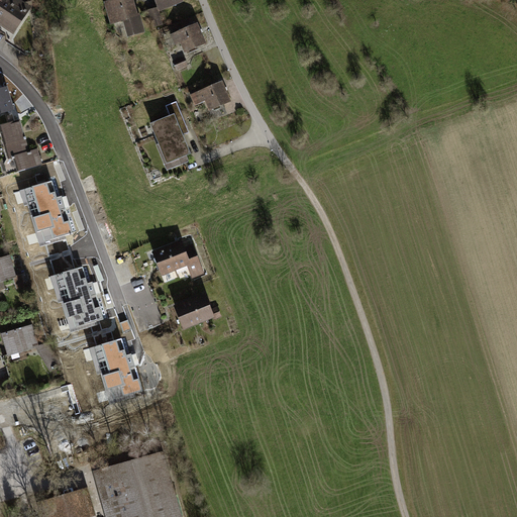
[(27,13),(7,0),(2,0),(0,3),(0,19),(4,22),(2,25),(14,33),(27,13)]
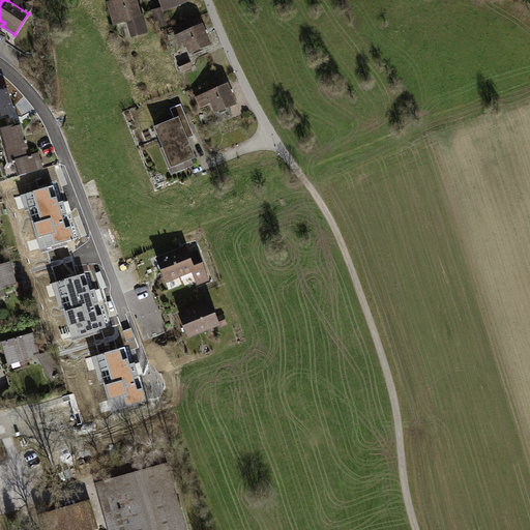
[(135,0),(119,0),(114,2),(110,5),(115,24),(129,20),(135,35),(147,32),(142,15),(140,16),(135,0)]
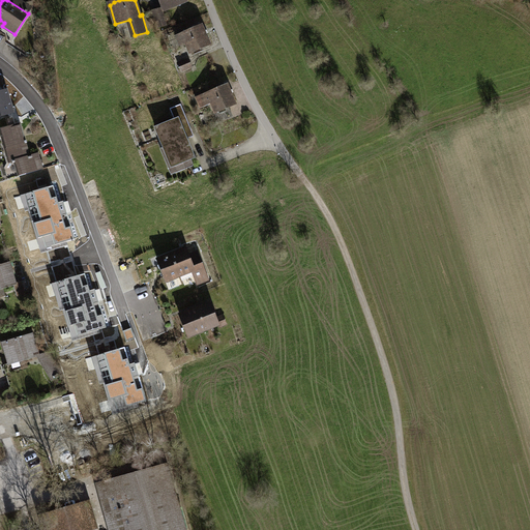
[(156,27),(166,25),(162,8),(152,11),(156,27)]
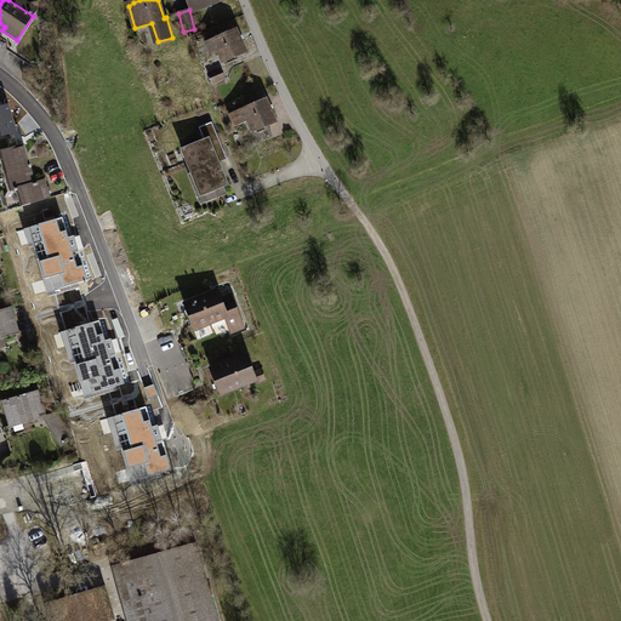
[(214,39),(206,43),(209,47),(216,45),(223,62),(245,52),(235,30),(215,40),(214,39)]
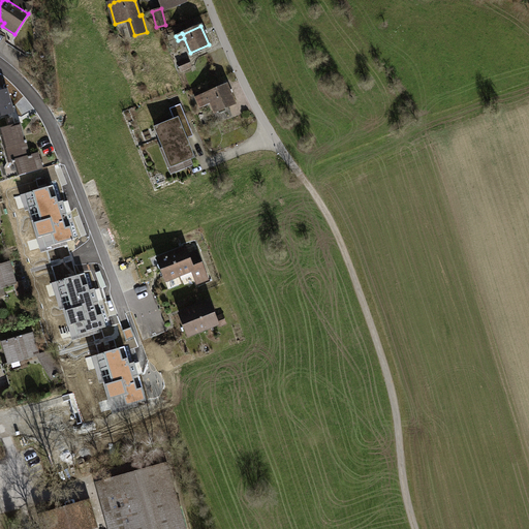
[(188,60),(178,64),(181,70),(191,66),(188,60)]
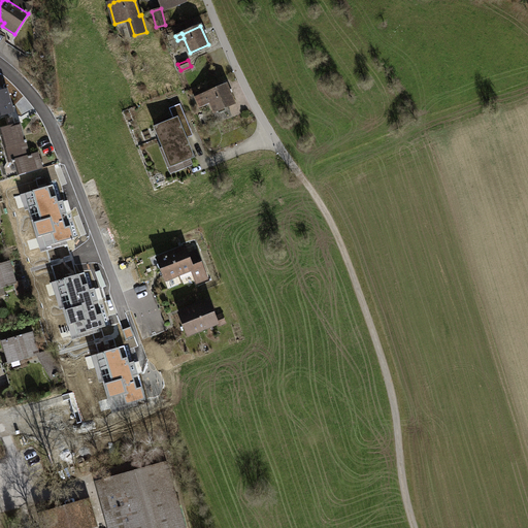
[(207,93),(197,97),(200,106),(211,102),(216,111),(213,112),(218,122),(232,116),(228,106),(234,104),(226,86),(207,93)]
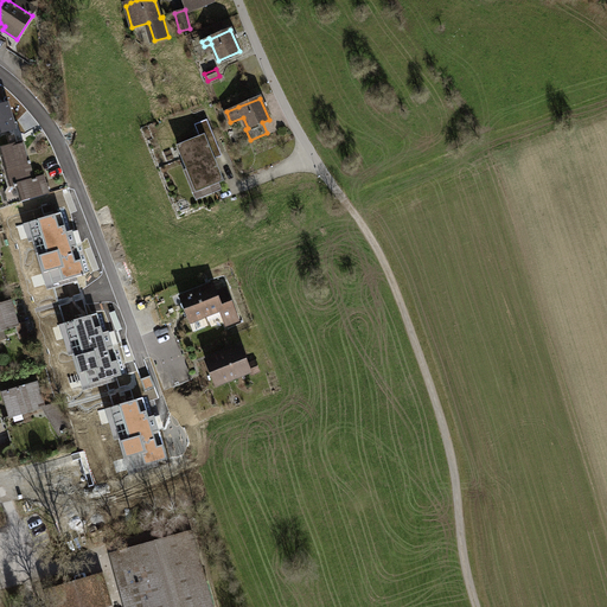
[(200,138),(179,147),(197,190),(222,180),(209,147),(217,144),(208,120),(195,125),(200,138)]
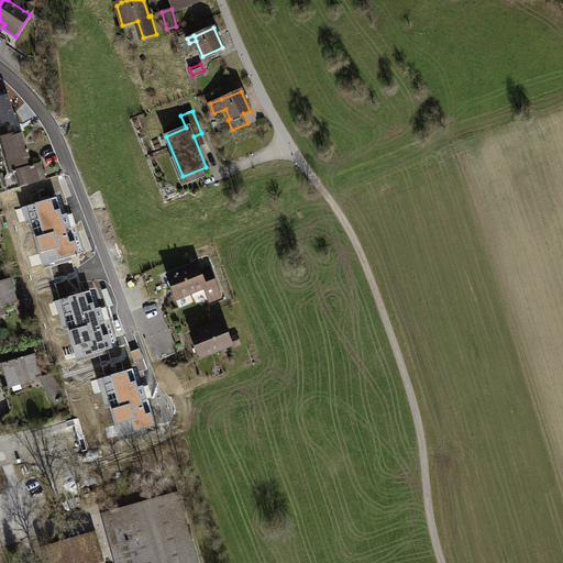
[(13,113),(0,117),(0,138),(0,139),(11,173),(8,174),(4,178),(9,190),(45,179),(41,163),(31,165),(28,152),(29,152),(29,150),(26,150),(21,132),(20,132),(13,113)]
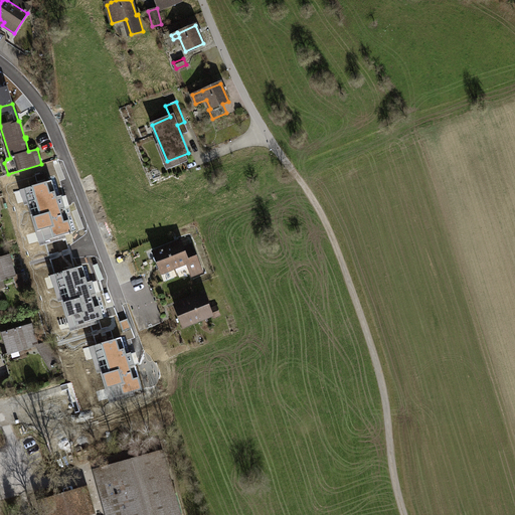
[(52,179),(20,189),(24,204),(27,203),(40,246),(57,241),(55,237),(73,231),(70,219),(64,220),(52,179)]
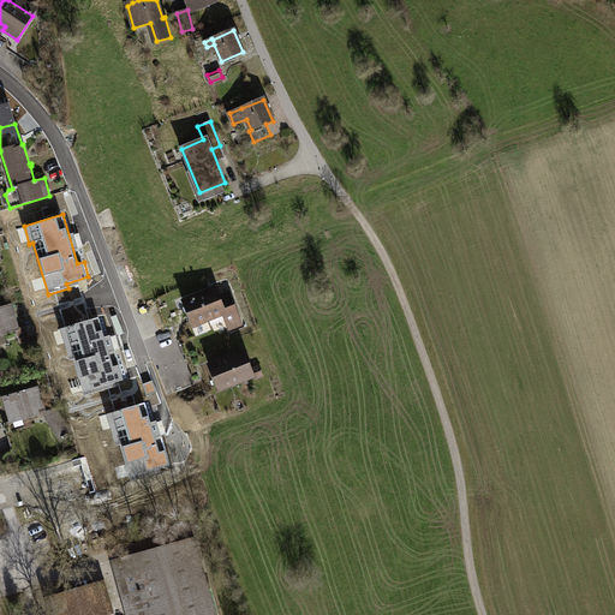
[(216,288),(184,302),(193,326),(222,314),(230,329),(242,323),(230,293),(219,297),(216,288)]
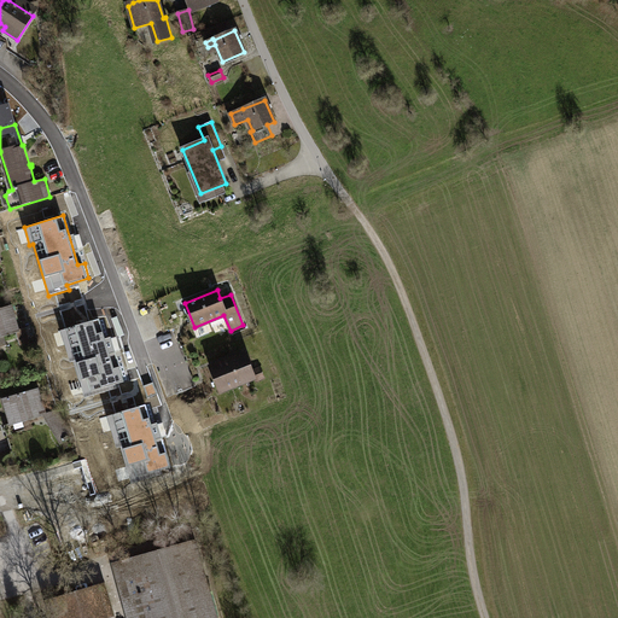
[(11,305),(0,309),(0,342),(5,342),(3,336),(18,331),(11,305)]
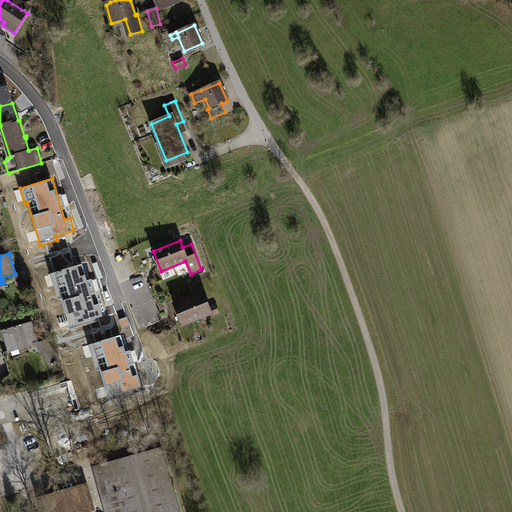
[(83,264),(50,273),(58,300),(61,299),(70,330),(87,325),(86,321),(104,316),(100,303),(95,304),(83,264)]
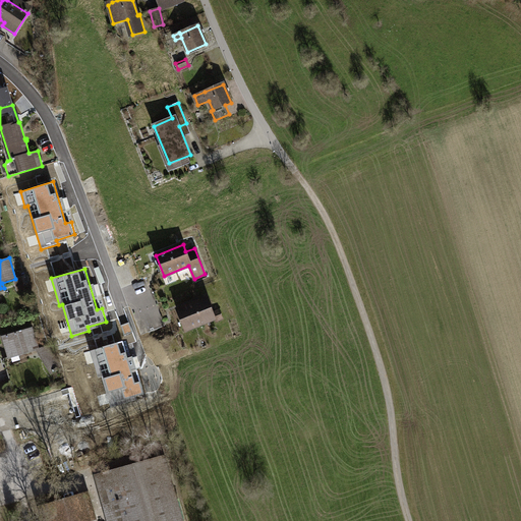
[(207,298),(177,309),(183,325),(194,321),(196,326),(215,319),(216,321),(223,319),(219,309),(213,312),(207,298)]
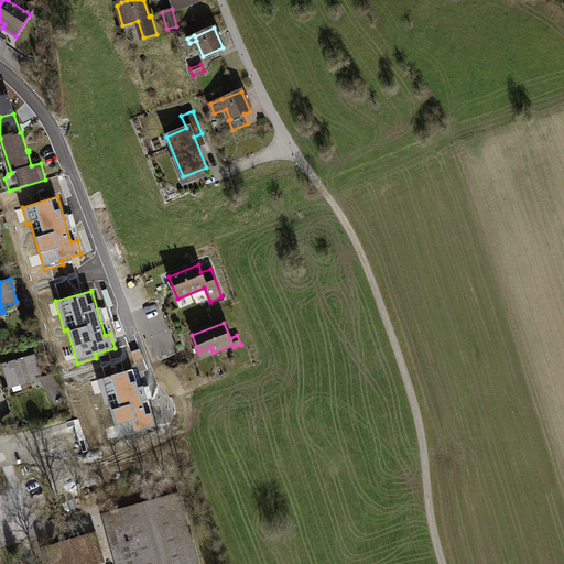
[(34,355),(2,365),(9,388),(39,379),(42,378),(34,355)]
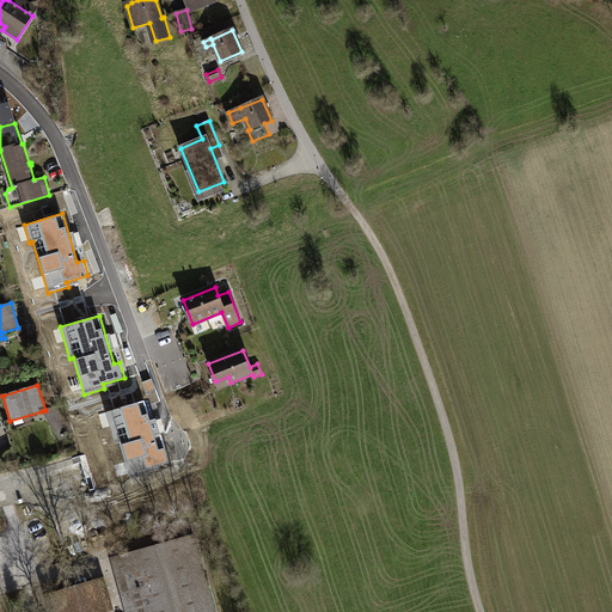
[(146,401),(108,412),(116,444),(121,444),(132,481),(151,475),(150,470),(171,463),(167,448),(160,450),(146,401)]
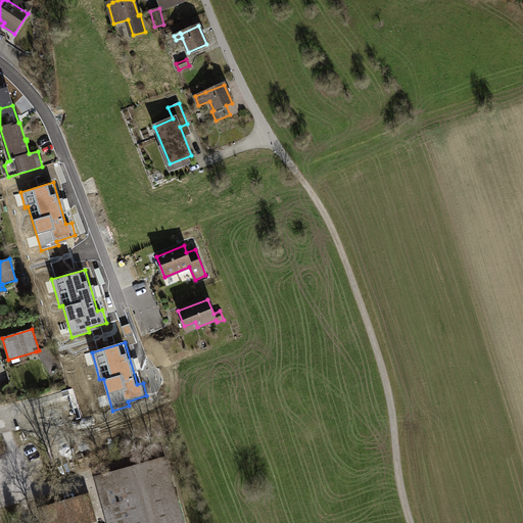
[(44,353),(42,349),(39,350),(36,351),(49,373),(57,370),(61,369),(51,351),(44,353)]
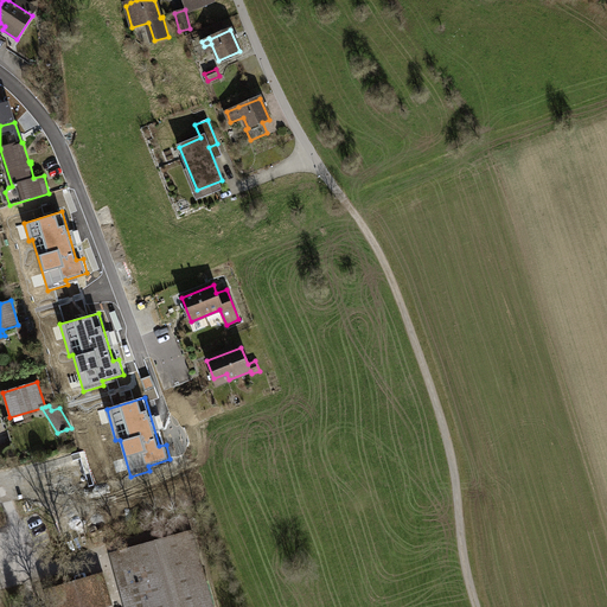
[(203,606),(183,535),(119,553),(134,606),(203,606)]
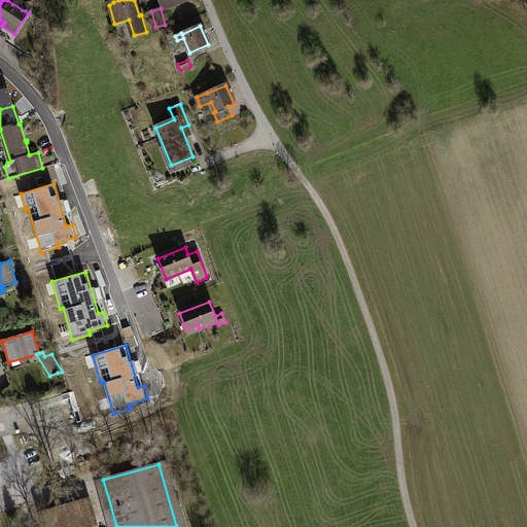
[(91,499),(78,502),(85,526),(97,523),(91,499)]
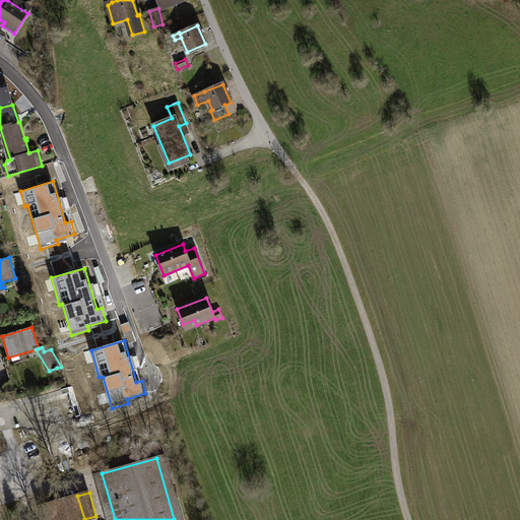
[(80,519),(84,519),(77,496),(50,504),(54,519),(80,519)]
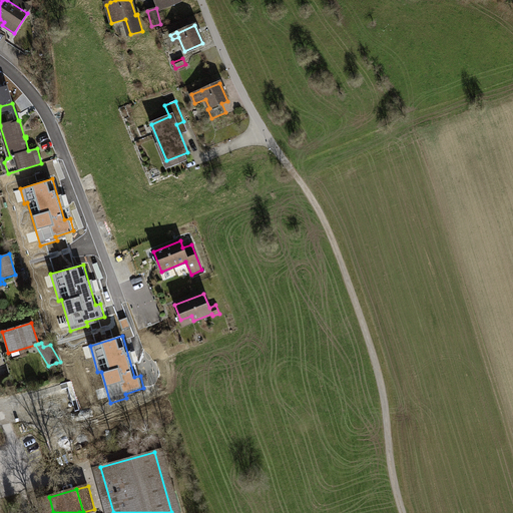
[(53,512),(49,497),(38,500),(41,512),(53,512)]
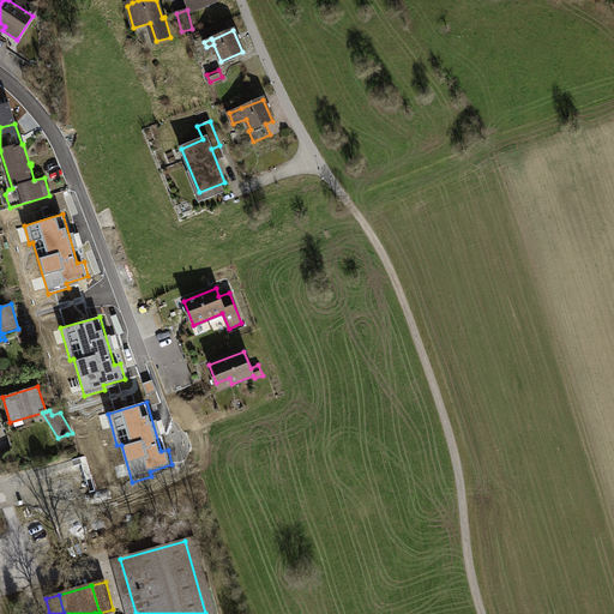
All buildings are outlined.
